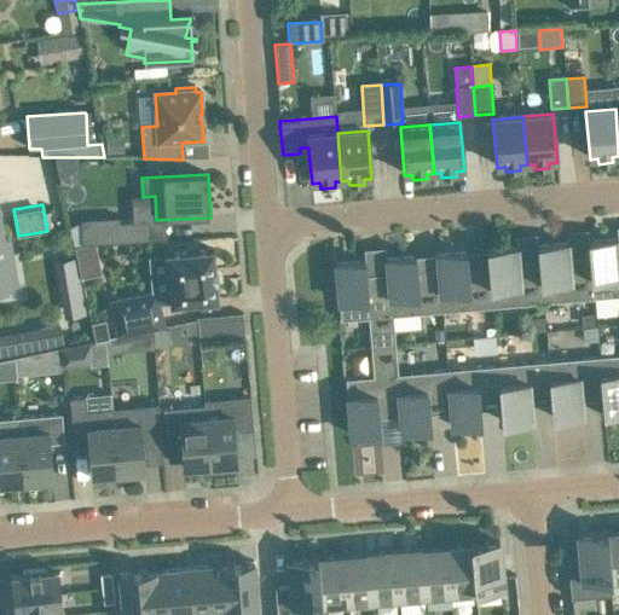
[(84,245),(152,242),(151,220),(121,222),(120,219),(82,221),(84,245)]
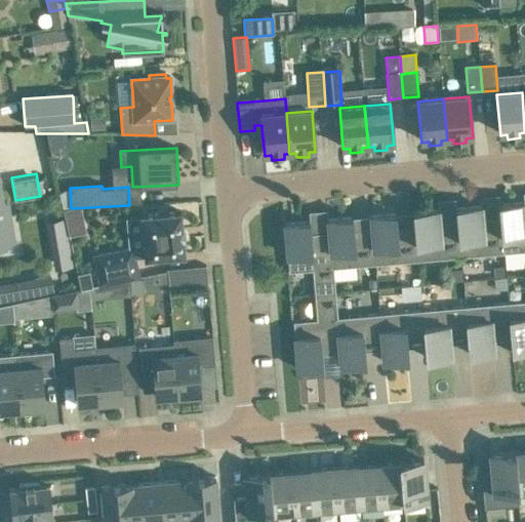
[(0,196),(0,245),(8,245),(1,205),(0,196)]
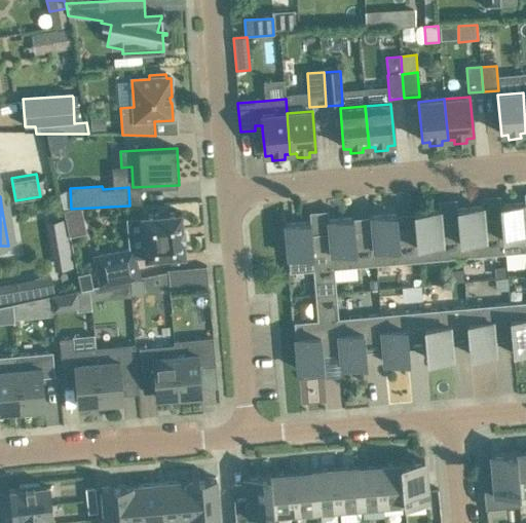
[(500,207),(501,219),(504,254),(525,252),(525,215),(525,204),(500,207)]
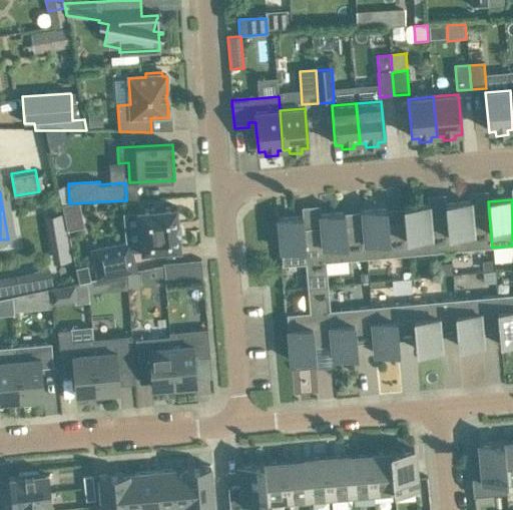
[(471,215),(470,203),(446,205),(447,217),(450,251),(492,247),(489,213),(471,215)]
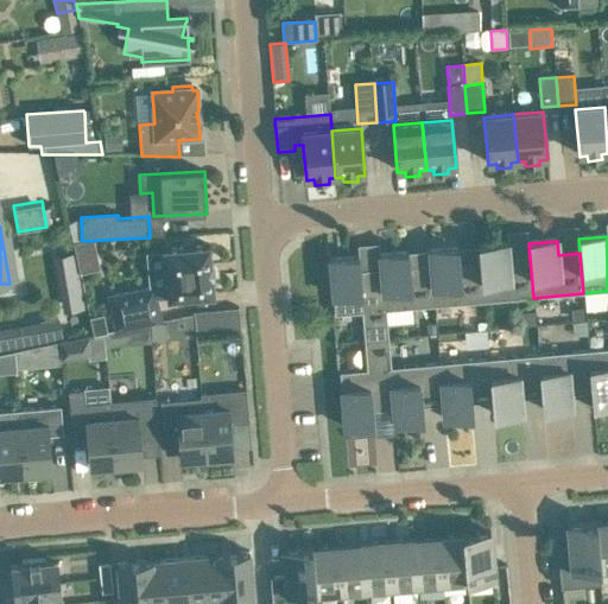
[(508,259),(507,245),(479,248),(480,261),(483,303),(533,298),(530,258),(508,259)]
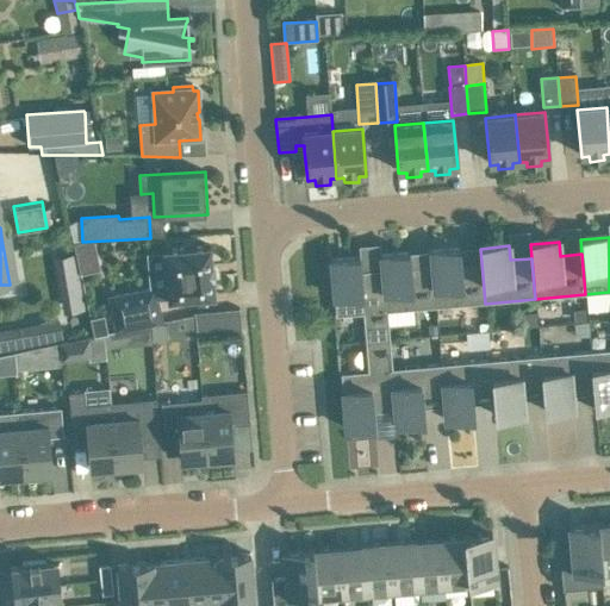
[(150,291),(109,299),(116,333),(150,326),(163,324),(159,300),(168,300),(168,301),(172,301),(172,300),(212,297),(212,298),(215,298),(215,294),(213,280),(216,280),(215,267),(215,264),(211,264),(210,250),(211,250),(211,247),(207,248),(167,251),(163,251),(165,254),(147,256),(150,291)]
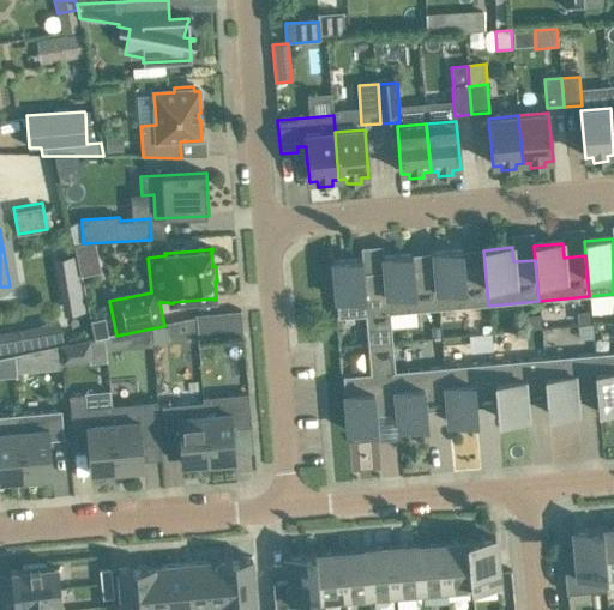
[(463,259),(462,252),(433,254),(434,269),(438,310),(488,306),(485,264),(464,266),(463,259)]
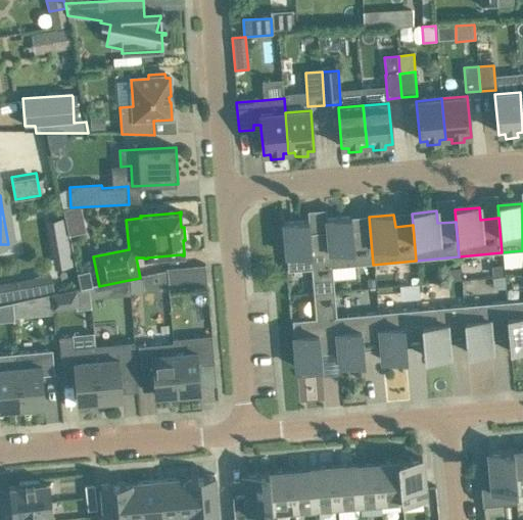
[(352,230),(351,219),(327,221),(328,233),(331,269),(332,268),(373,265),(370,229),(352,230)]
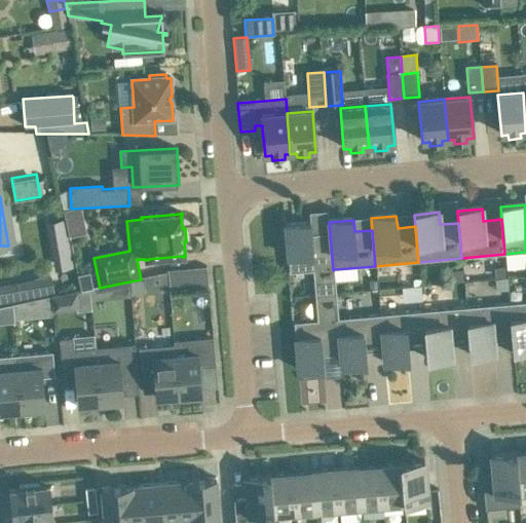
[(64,221),(54,222),(60,256),(70,254),(64,221)]
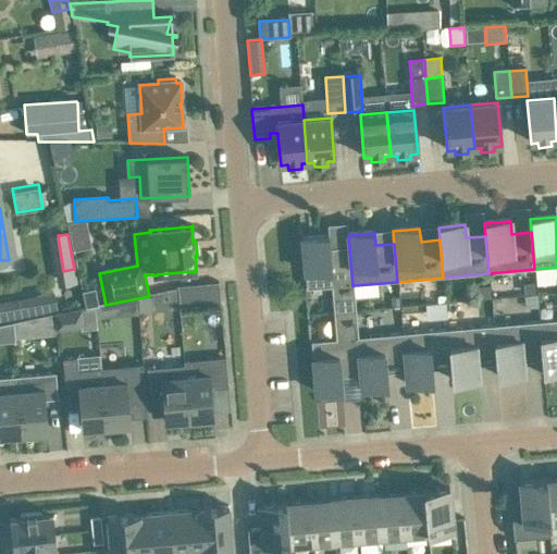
[(331,287),(334,315),(356,312),(354,285),(353,286),(349,248),(330,249),(329,236),(302,238),(307,290),(331,287)]
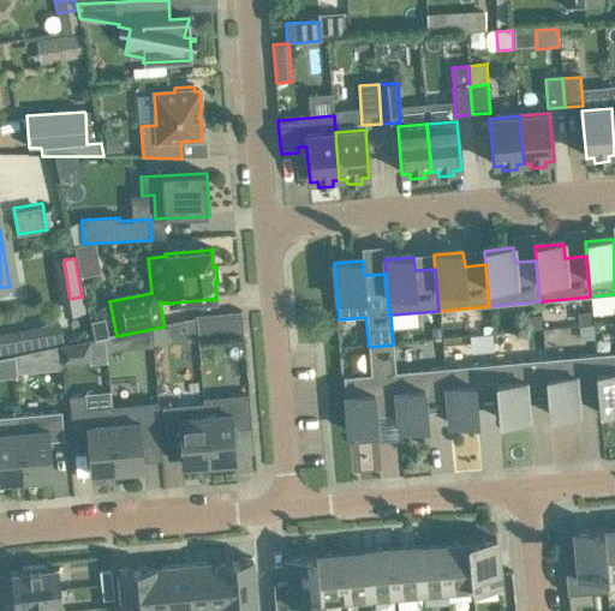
[(578,315),(579,327),(591,325),(590,313),(578,315)]
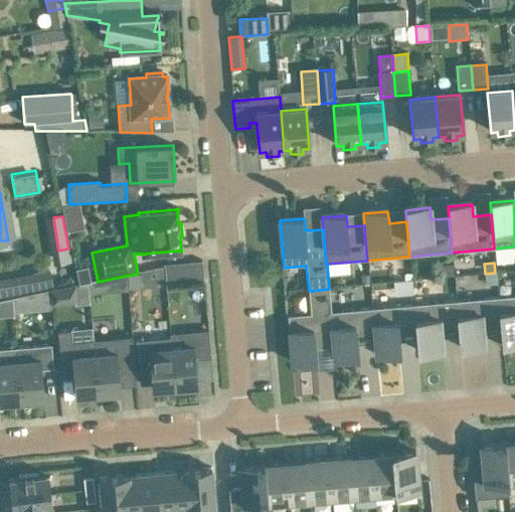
[(194,282),(203,281),(202,265),(192,266),(194,282)]
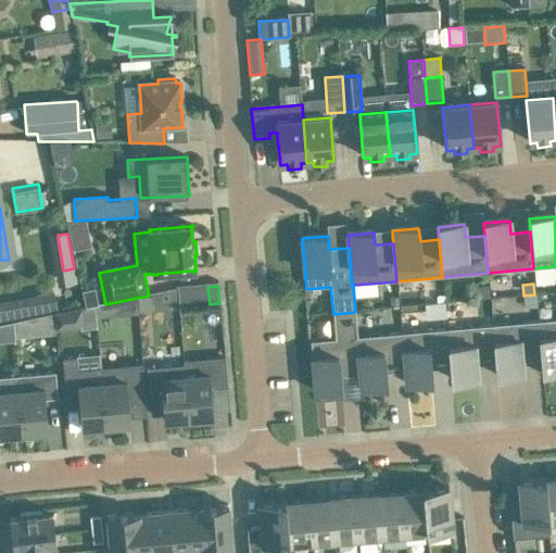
[(477,288),(478,300),(489,299),(488,287),(477,288)]
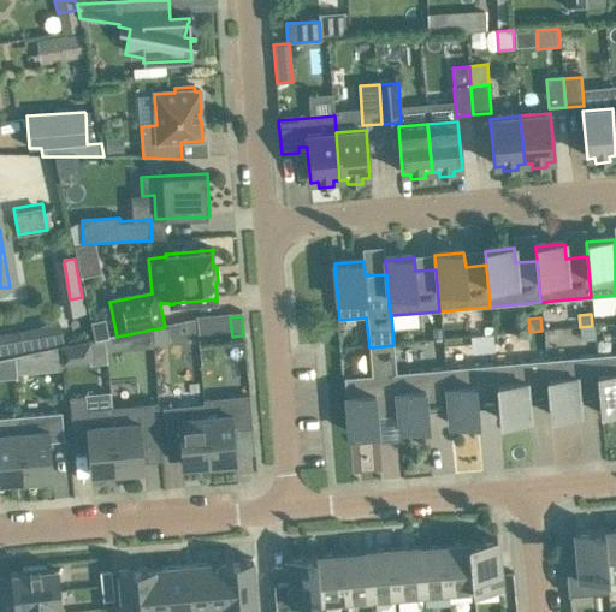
[(106,320),(90,322),(94,340),(110,338),(106,320)]
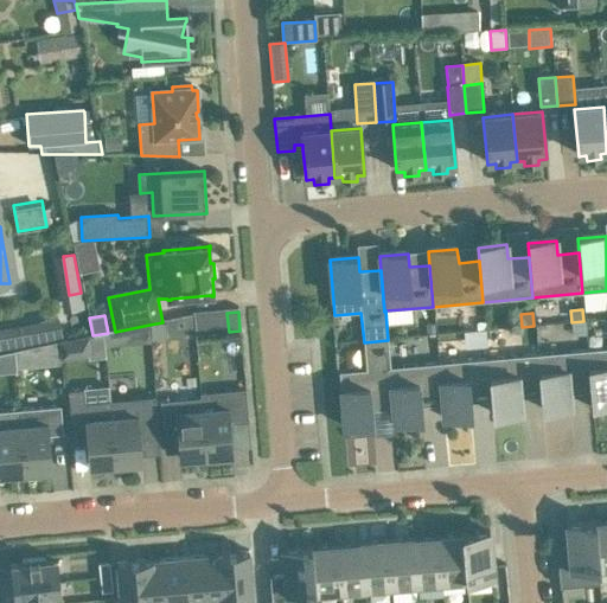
[(57,321),(0,331),(0,350),(61,340),(57,321)]
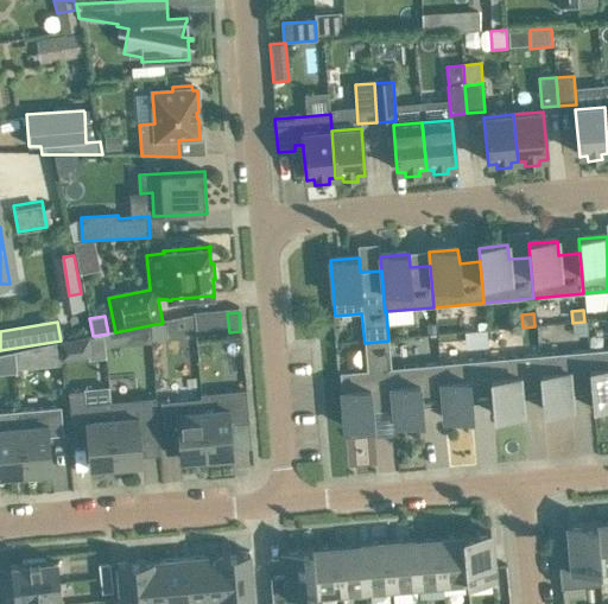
[(372,413),(393,411),(390,369),(392,369),(388,341),(365,343),(367,372),(340,374),(344,430),(373,427),(372,413)]
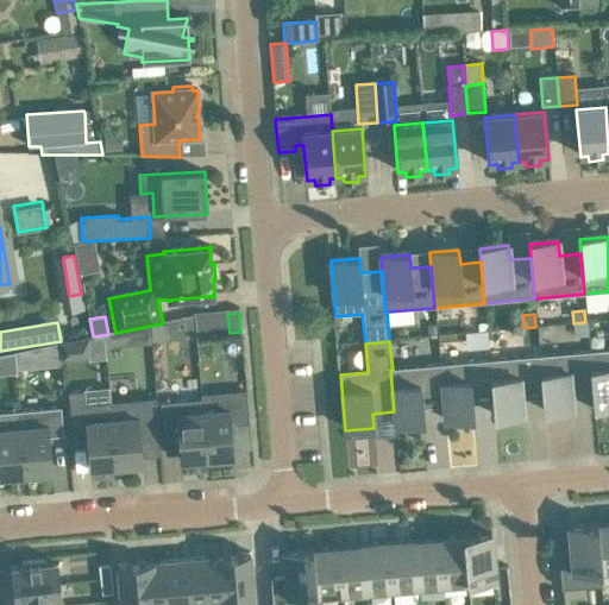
[(31,350),(16,353),(17,372),(33,370),(31,350)]
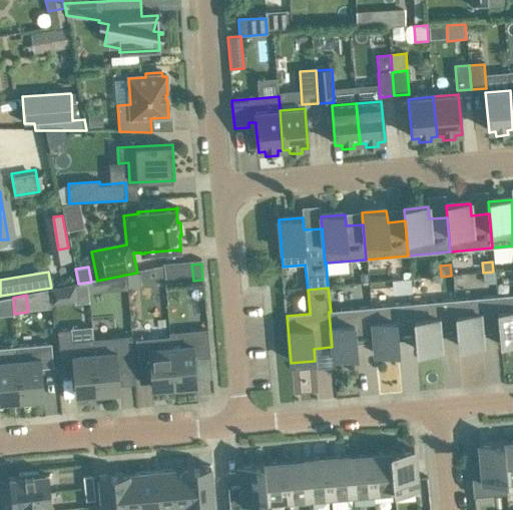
[(512,296),(496,298),(499,333),(500,344),(512,343),(512,296)]
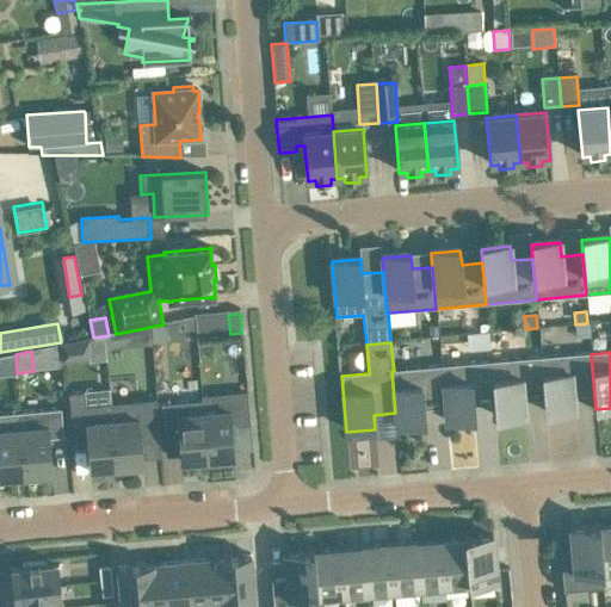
[(591,354),(541,358),(544,400),(545,414),(575,412),(573,397),(594,396),(591,354)]
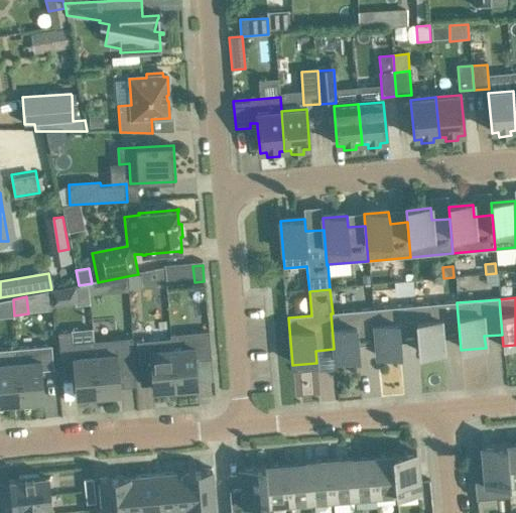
[(414,306),(417,342),(418,354),(443,352),(442,340),(460,338),(457,302),(414,306)]
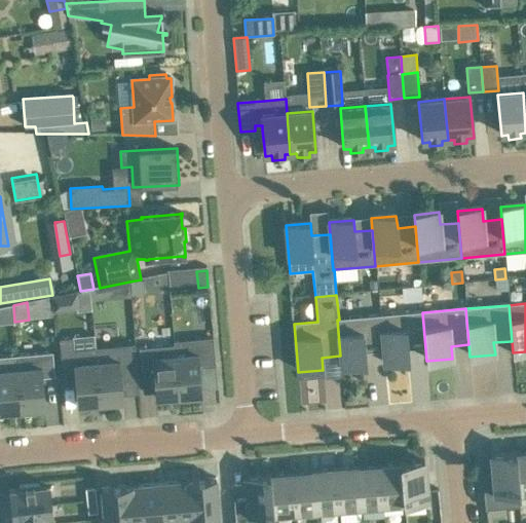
[(379,316),(383,352),(384,364),(409,362),(408,349),(425,348),(422,312),(379,316)]
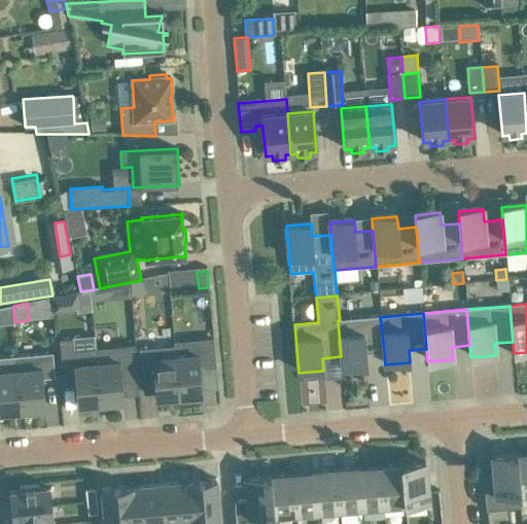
[(380,317),(340,320),(338,320),(341,356),(342,369),(366,367),(365,354),(384,353),(380,317)]
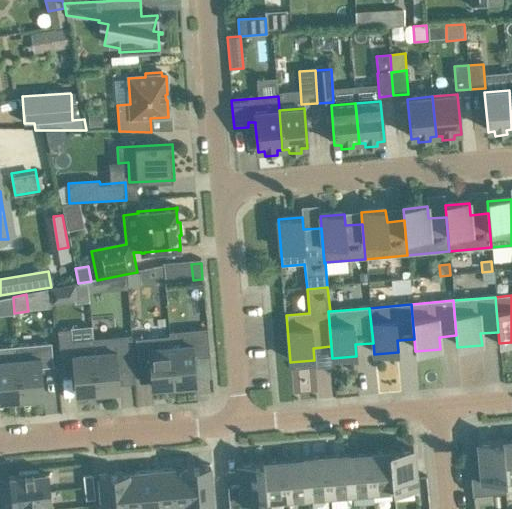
[(169,332),(169,337),(174,387),(196,385),(194,359),(210,358),(207,329),(169,332)]
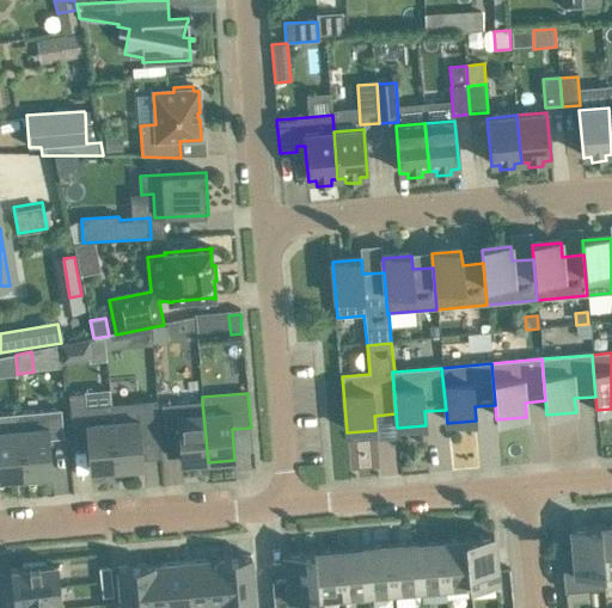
[(90,472),(117,470),(111,405),(86,407),(85,394),(74,395),(69,395),(74,450),(89,448),(90,472)]
